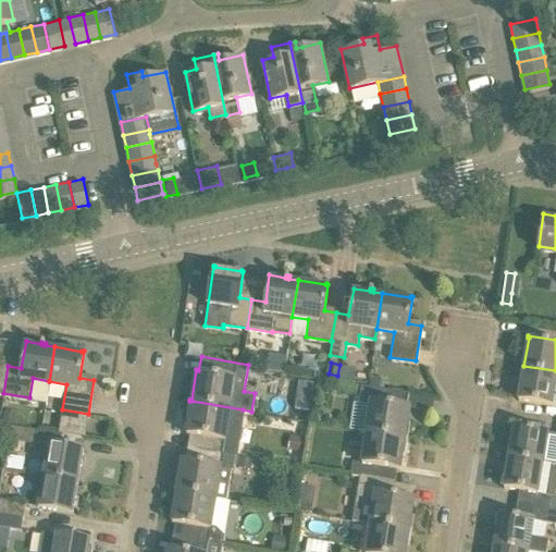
[(519,395),(518,395),(518,396),(555,403),(555,370),(523,366),(519,395)]
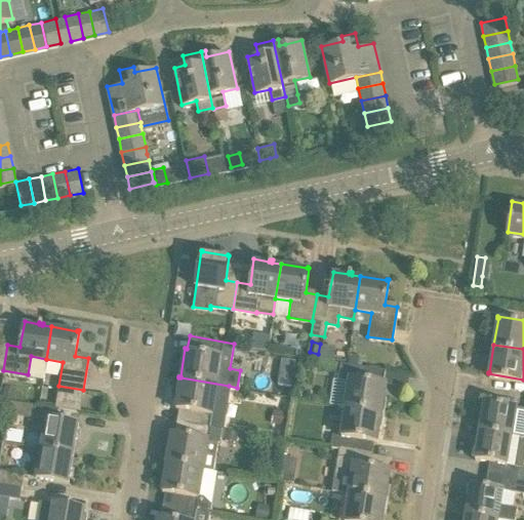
[(363,353),(351,351),(349,361),(361,363),(363,353)]
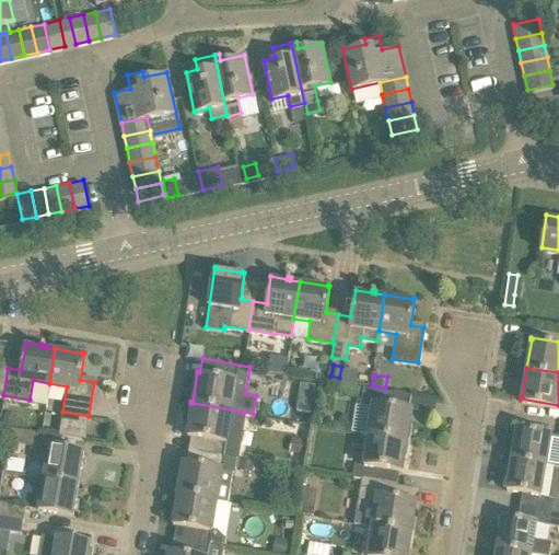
[(368,431),(409,438),(407,437),(411,407),(408,406),(410,393),(411,393),(411,392),(362,385),(360,403),(372,404),(368,431)]
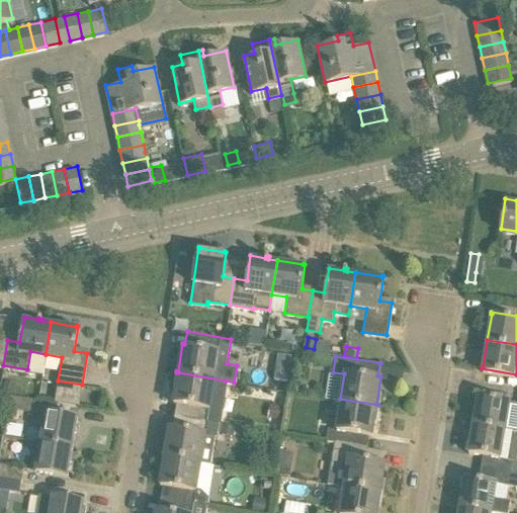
[(288,369),(275,366),(273,375),(287,378),(288,369)]
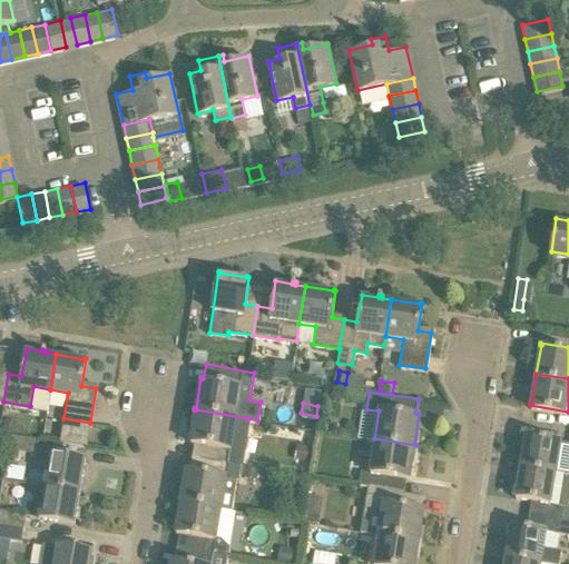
[(198,456),(241,464),(248,418),(196,409),(190,441),(200,442),(198,455),(192,454),(192,455),(198,456)]
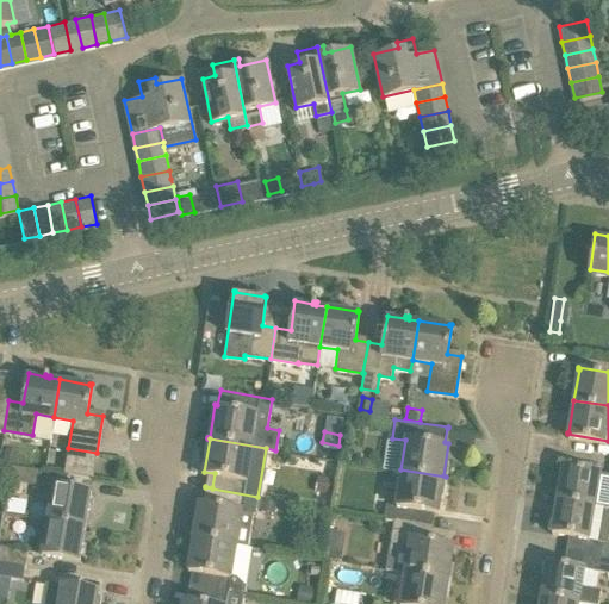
[(5,446),(2,459),(17,461),(19,448),(5,446)]
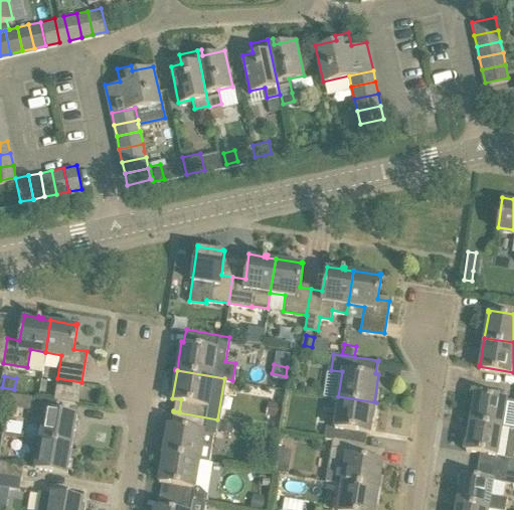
[(34,394),(9,390),(7,403),(32,407),(34,394)]
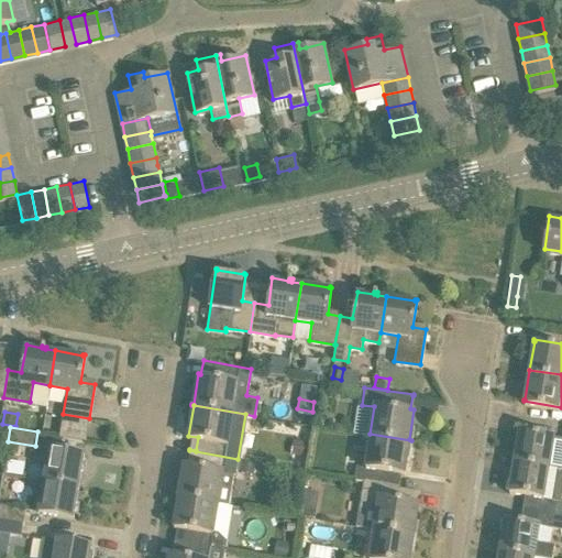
[(561,435),(553,434),(520,428),(515,460),(548,466),(561,467),(561,435)]
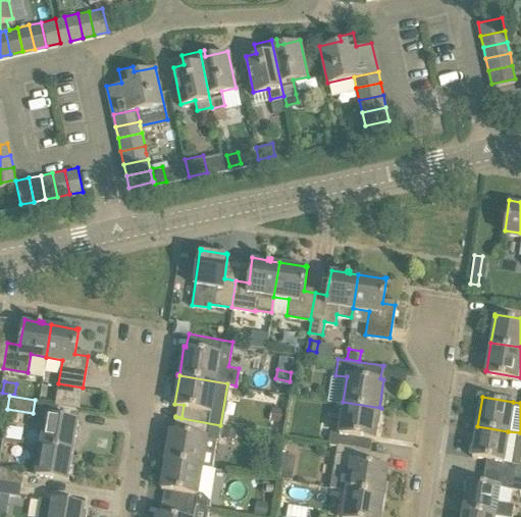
[(365,435),(374,436),(379,409),(381,409),(381,408),(343,402),(339,431),(330,429),(328,443),(336,444),(370,450),(370,449),(363,448),(365,435)]
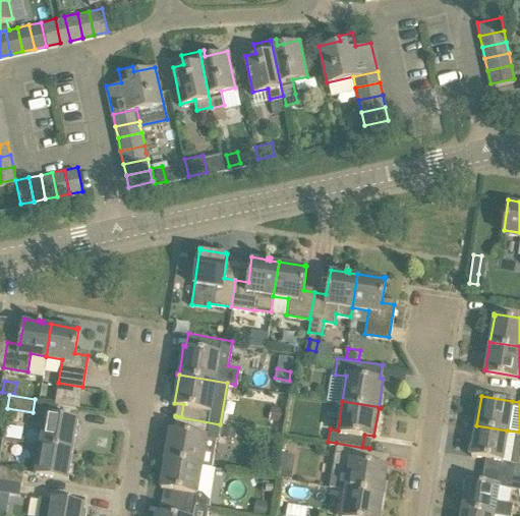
[(271,403),(269,416),(282,419),(284,406),(271,403)]
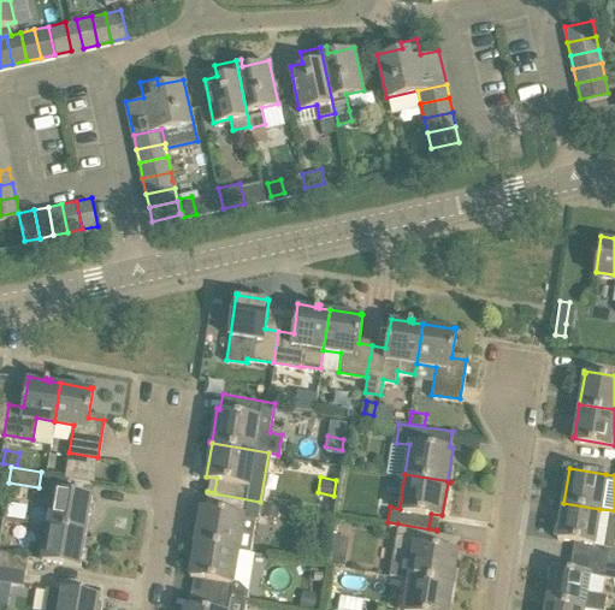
[(92,493),(53,487),(48,523),(86,529),(92,493)]
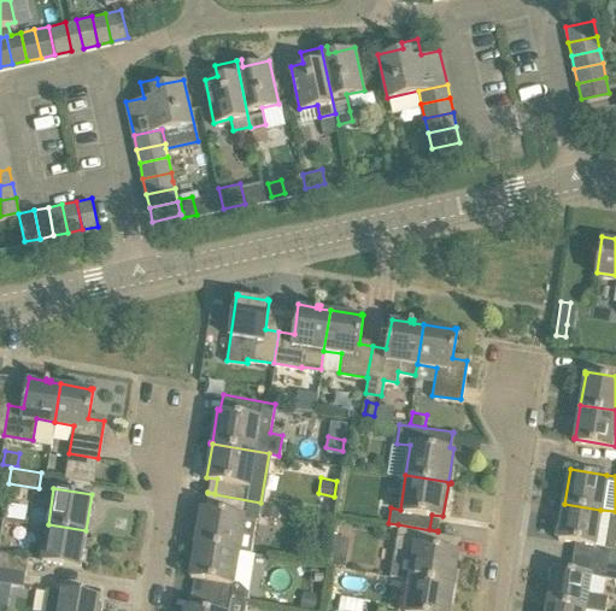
[(260,503),(215,494),(212,509),(201,507),(197,541),(239,548),(251,551),(256,518),(258,518),(260,503)]
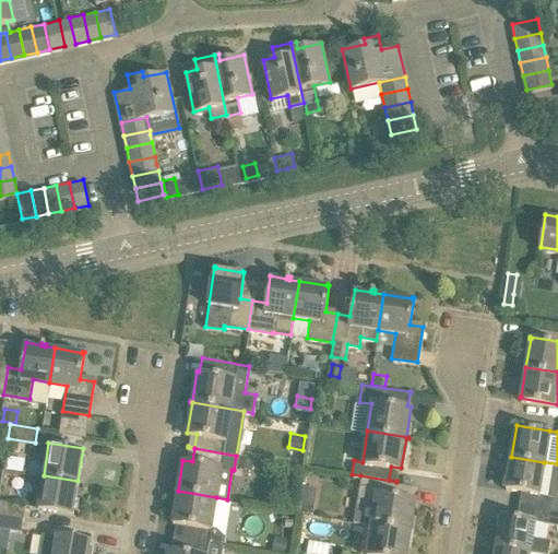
[(237,464),(251,468),(252,458),(239,456),(237,464)]
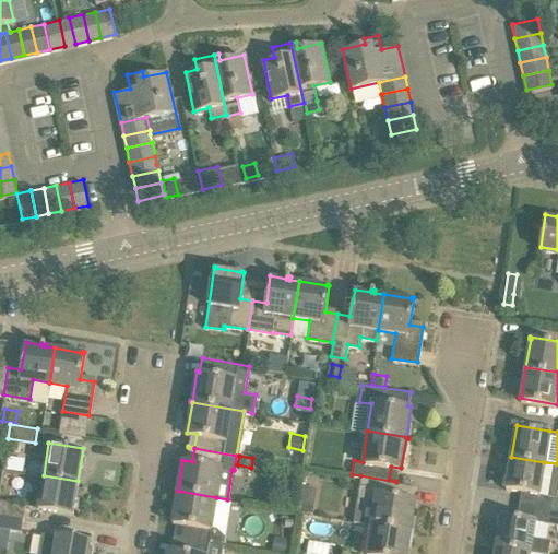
[(538,492),(541,493),(543,476),(557,479),(557,463),(544,462),(511,457),(507,485),(506,484),(506,486),(538,492)]
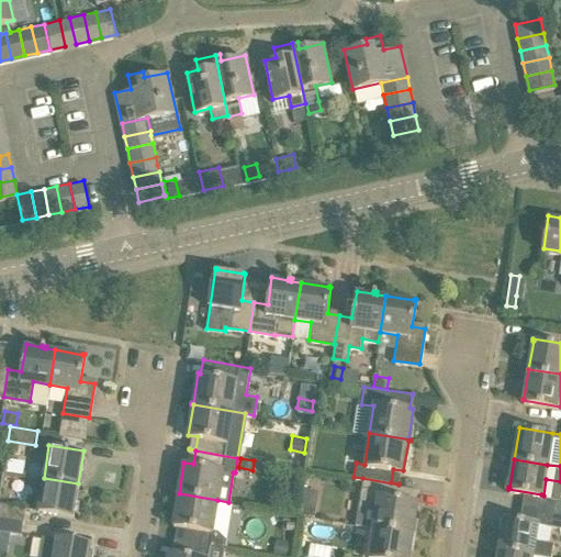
[(78,483),(44,478),(38,509),(73,514),(78,483)]
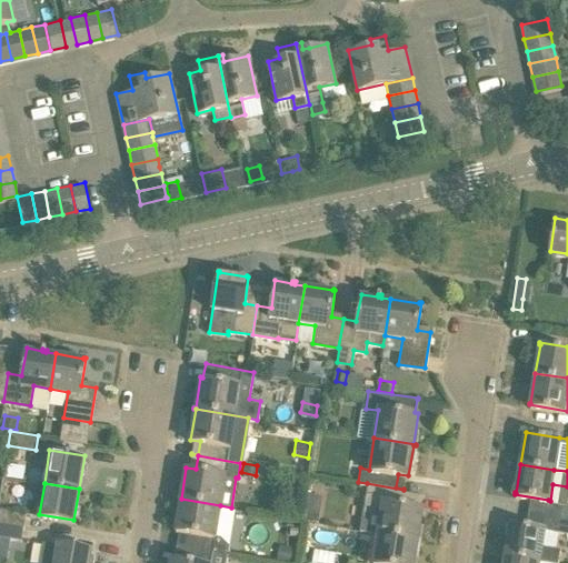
[(359,529),(378,531),(419,539),(419,538),(417,538),(422,506),(414,505),(416,492),(404,490),(367,483),(359,529)]
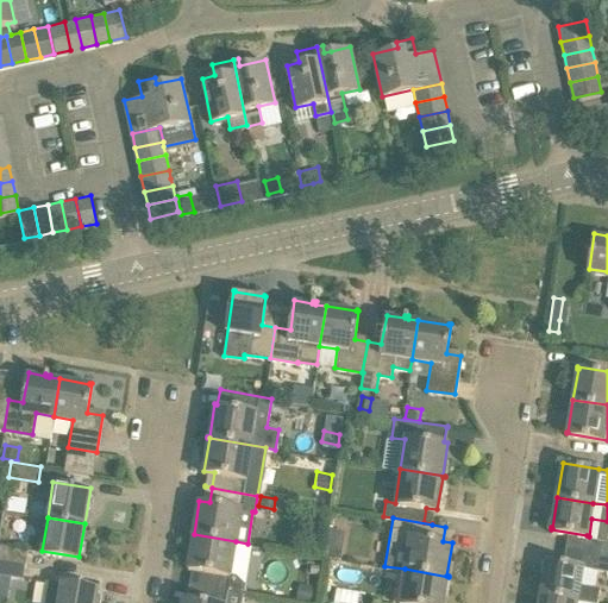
[(196,584),(243,592),(244,583),(237,573),(231,572),(236,541),(194,534),(192,534),(190,534),(194,535),(188,567),(199,570),(196,584)]
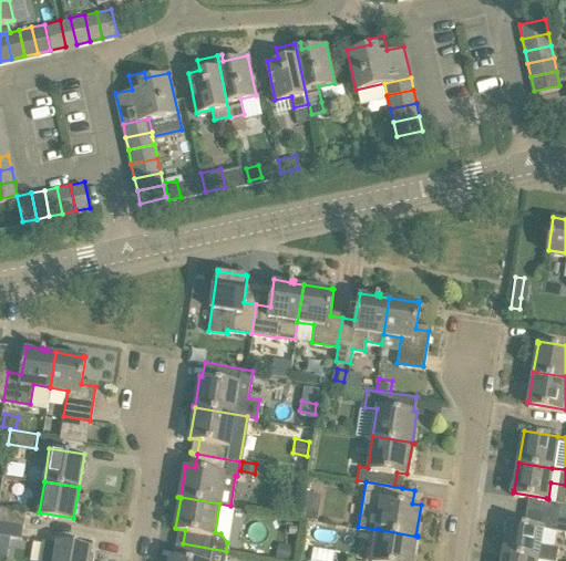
[(26,509),(0,505),(0,519),(23,523),(26,509)]
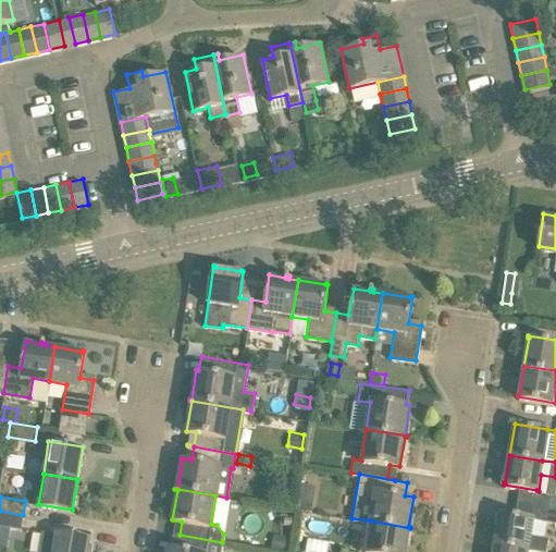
[(311,510),(312,499),(298,497),(297,507),(311,510)]
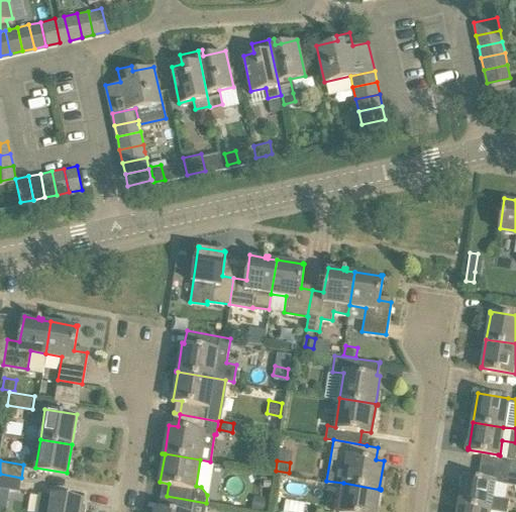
[(515,470),(508,469),(505,482),(515,483),(515,470)]
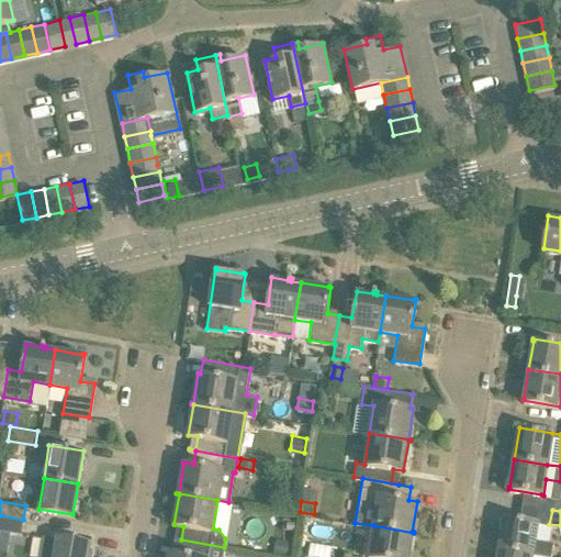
[(23,520),(0,515),(0,528),(21,532),(23,520)]
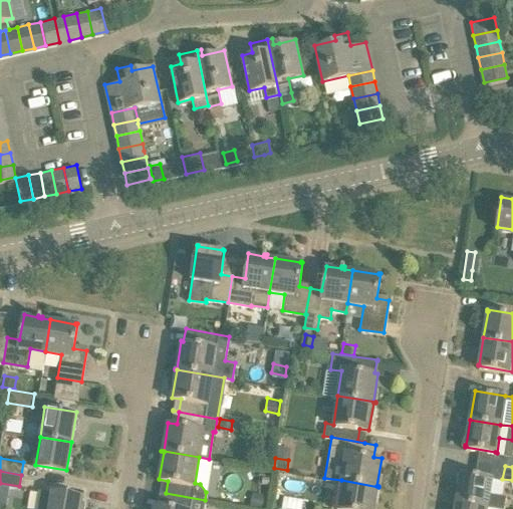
[(505,495),(489,492),(492,477),(461,472),(460,474),(461,474),(457,500),(487,505),(504,507),(505,495)]
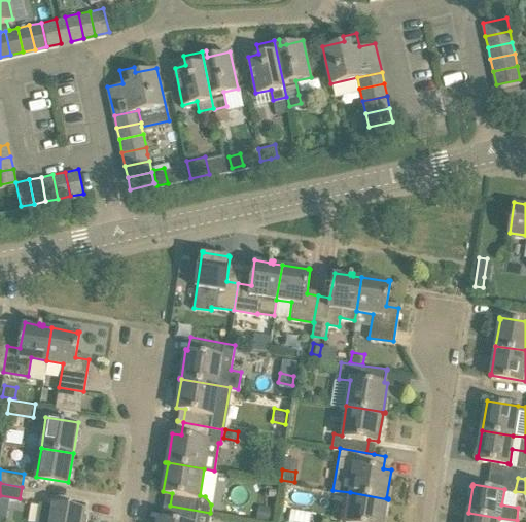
[(345,521),(382,521),(386,499),(388,499),(350,492),(345,521)]
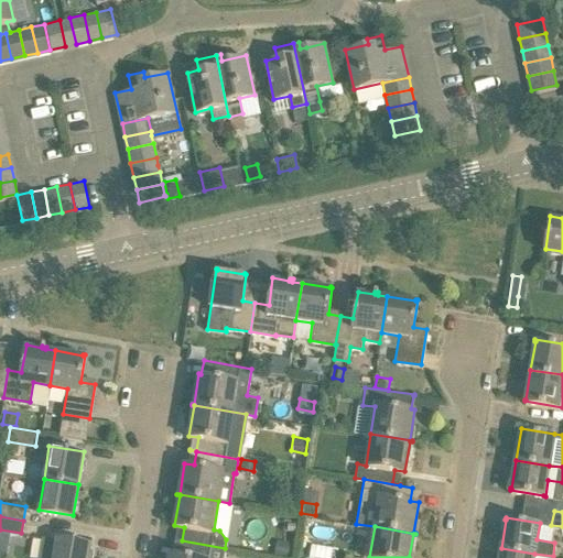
[(88,557),(91,543),(56,537),(41,535),(36,557),(88,557)]
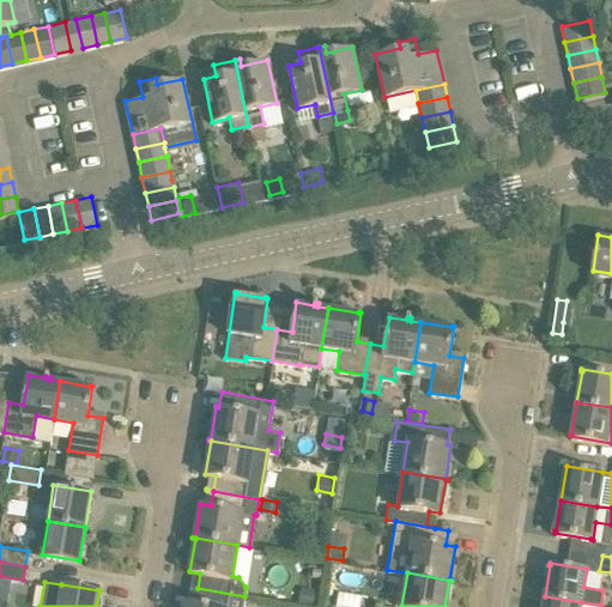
[(314,606),(319,588),(301,584),(297,605),(313,606),(314,606)]
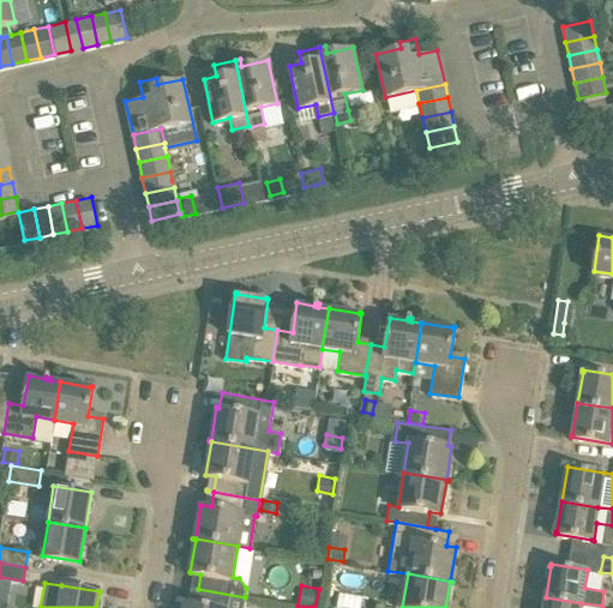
[(184,607),(242,607),(245,597),(198,589),(196,605),(185,602),(184,607)]
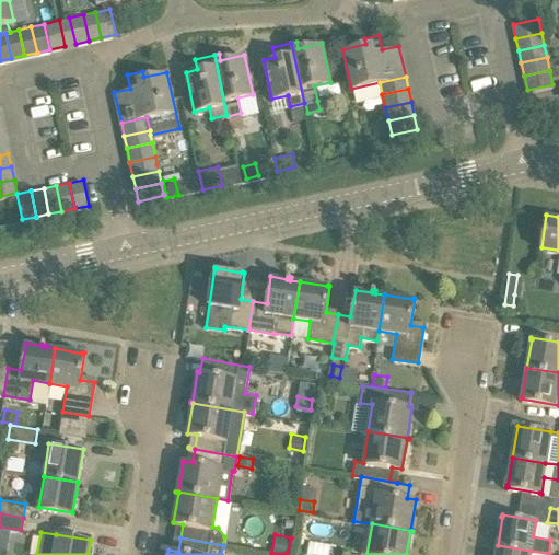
[(530,554),(531,551),(498,545),(496,554),(530,554)]
